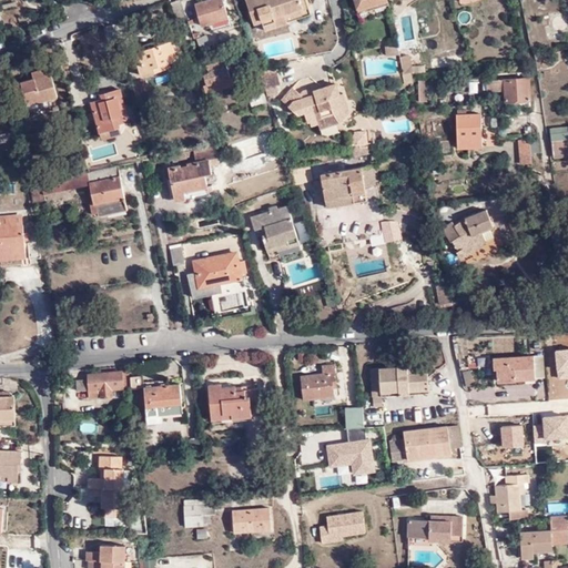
[(181,0),(173,0),(176,10),(184,8),(181,0)]
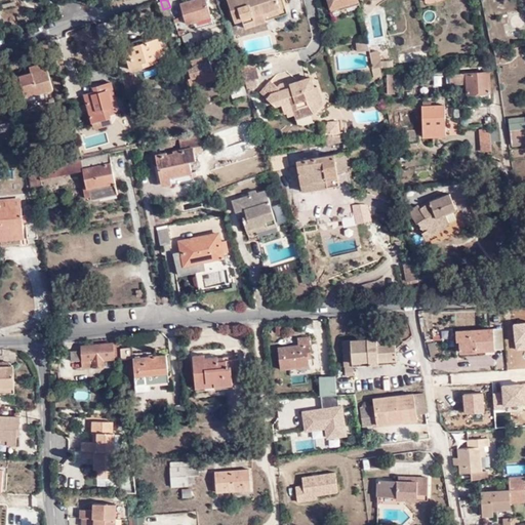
[(205,0),(191,0),(180,3),(187,24),(210,16),(205,0)]
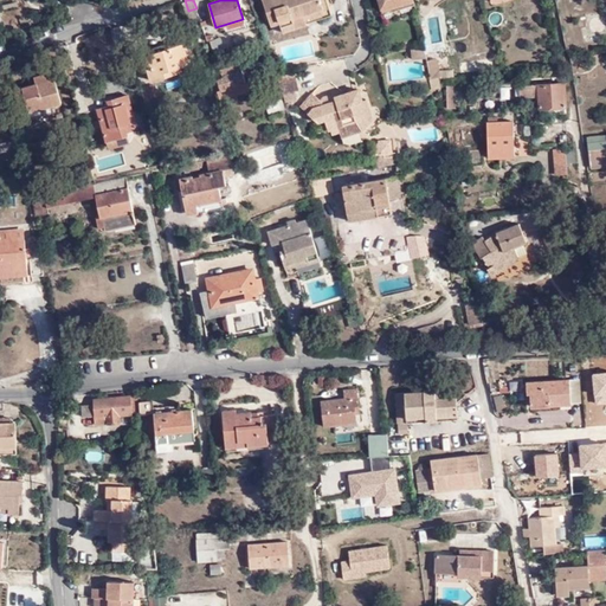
[(295,19),(330,6),(327,0),(262,0),(272,27),(281,24),(284,33),(298,28),(295,19)]
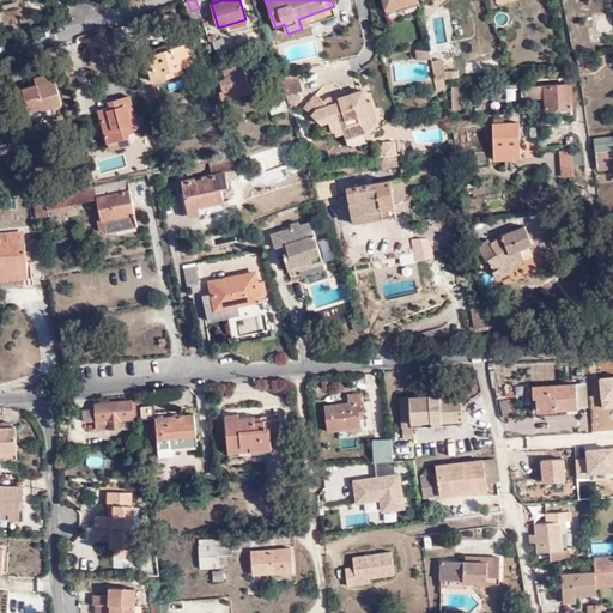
[(396,14),(394,5),(387,7),(389,17),(396,14)]
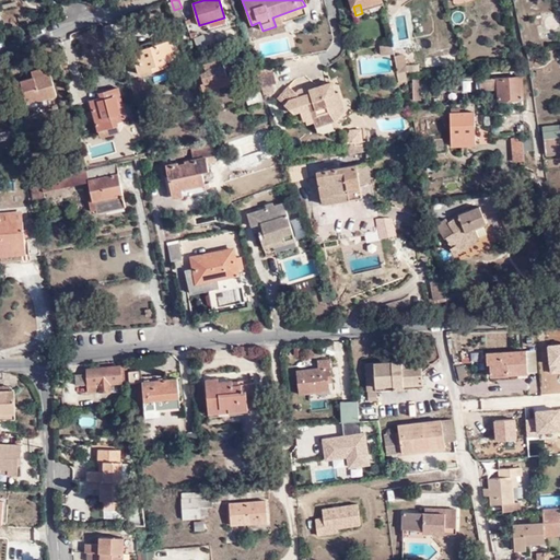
[(307,14),(305,6),(272,18),(276,26),(307,14)]
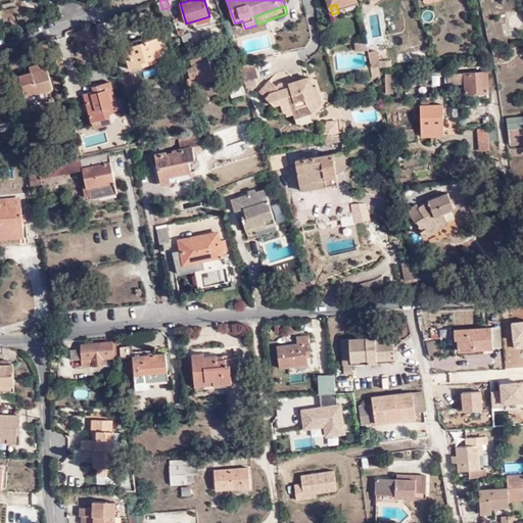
[(522,13),(508,15),(509,28),(522,26),(522,13)]
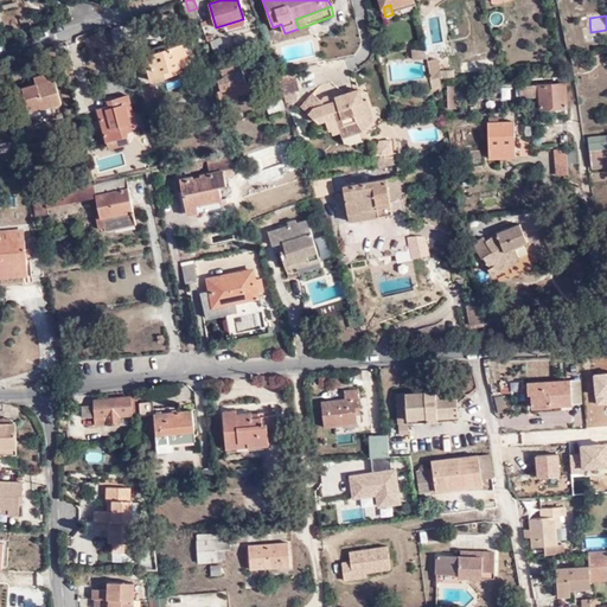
[(121,21),(112,25),(117,46),(127,44),(121,24),(121,21)]
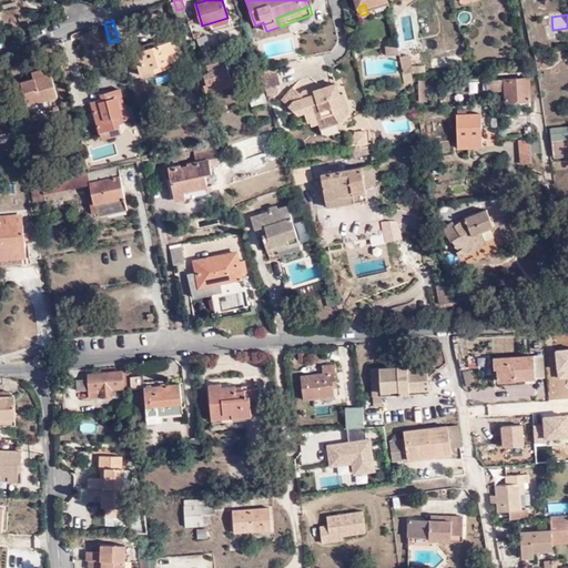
[(161,46),(148,50),(137,53),(143,75),(179,64),(172,42),(161,46)]
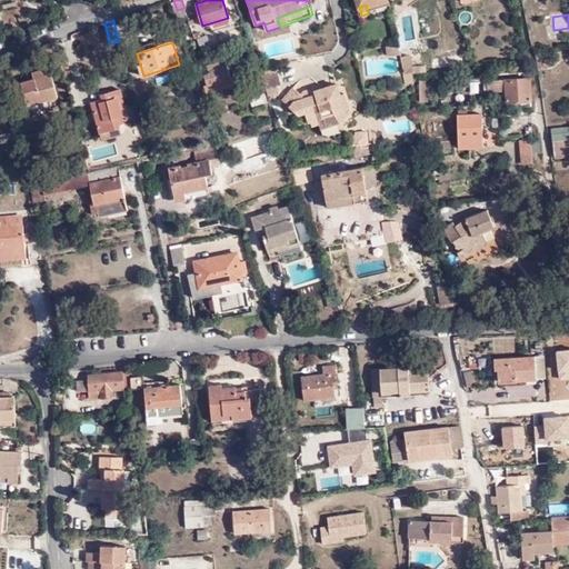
[(409,56),(399,58),(402,73),(409,73),(412,73),(412,67),(411,66),(409,56)]
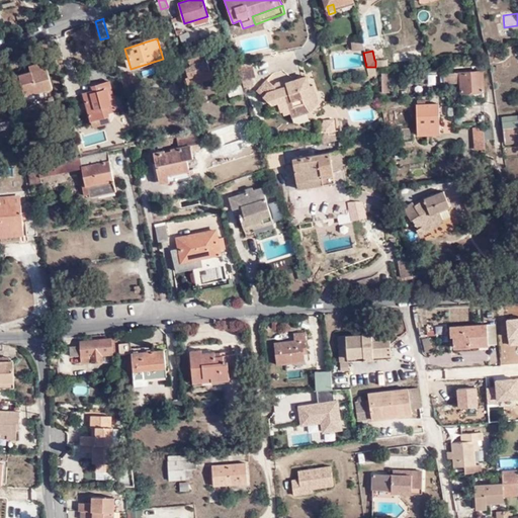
[(211,75),(204,54),(187,59),(189,65),(183,67),(186,75),(184,76),(186,83),(211,75)]
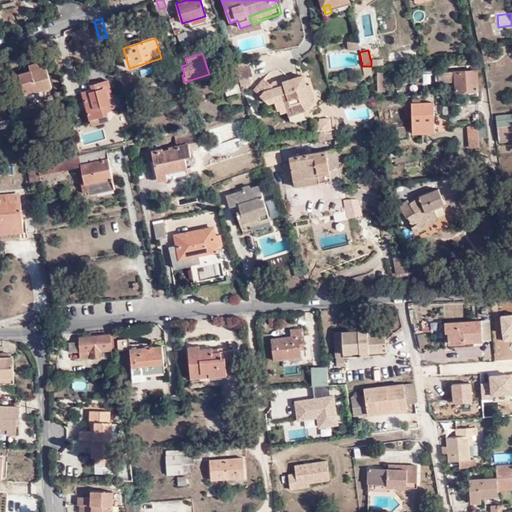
[(38,65),(31,67),(32,72),(47,68),(45,61),(37,63),(38,65)]
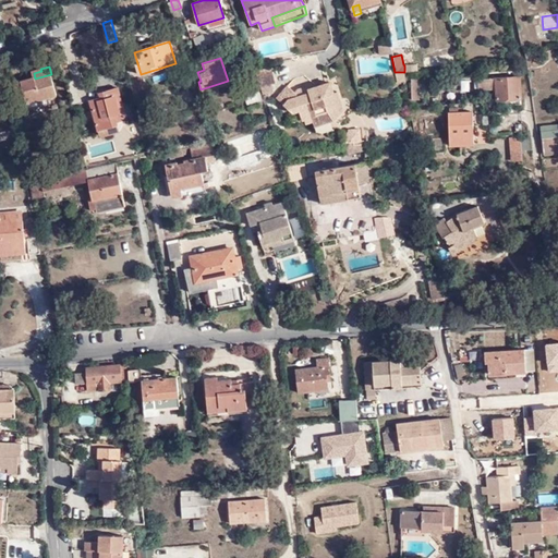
[(269,68),(254,72),(258,85),(273,81),(269,68)]
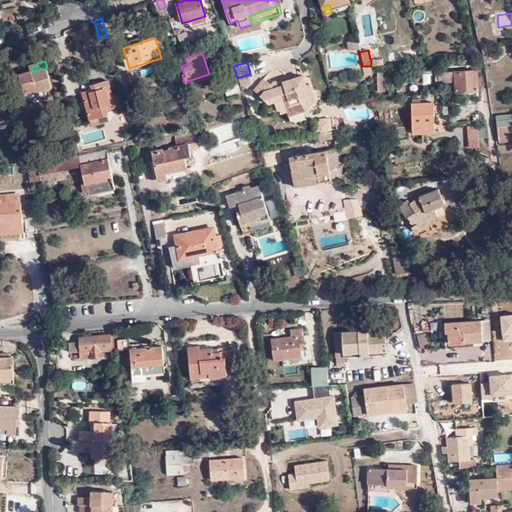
[(25,94),(44,89),(52,87),(47,68),(32,72),(20,75),(20,74),(14,76),(18,91),(24,90),(25,94)]
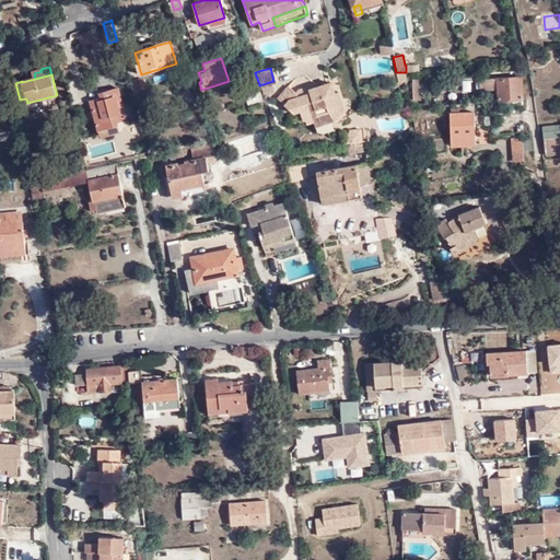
[(498,94),(498,100),(523,97),(521,74),(496,78),(498,94)]
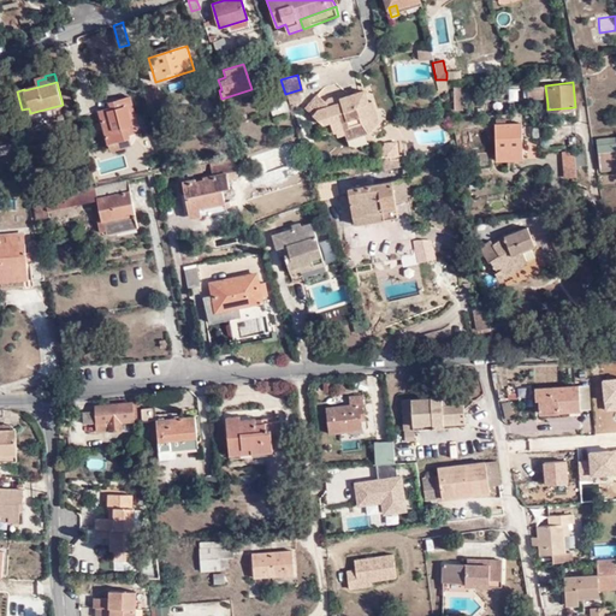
[(159,83),(143,87),(147,102),(164,99),(159,83)]
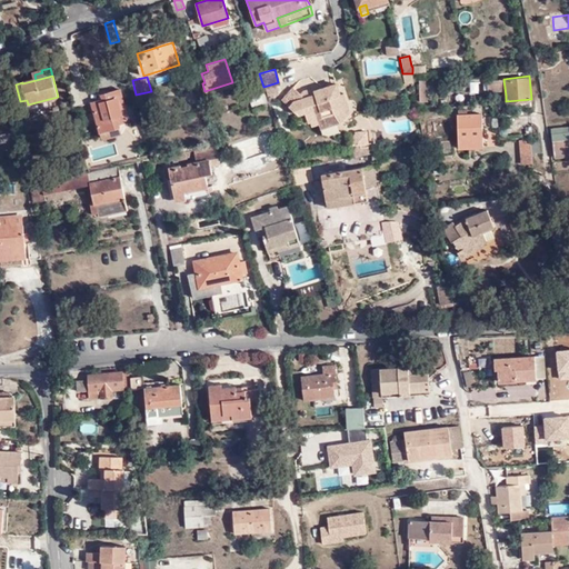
[(342,95),(339,82),(316,89),(315,87),(305,90),(301,93),(293,87),(283,98),(300,115),(307,111),(311,126),(319,123),(321,128),(341,121),(351,111),(346,93),(342,95)]
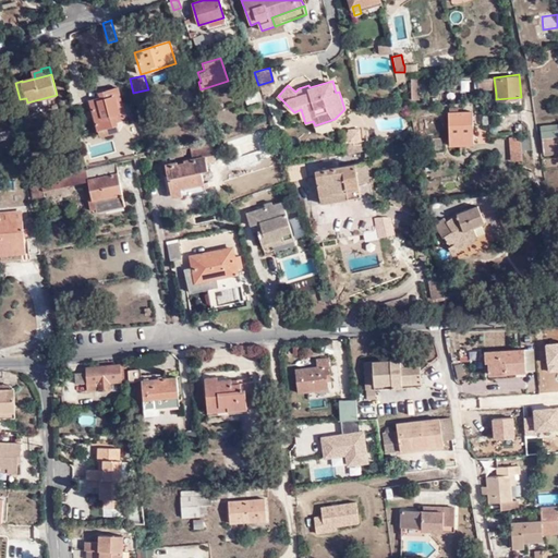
[(101,97),(91,100),(99,130),(120,124),(119,121),(128,119),(119,87),(100,92),(101,97)]
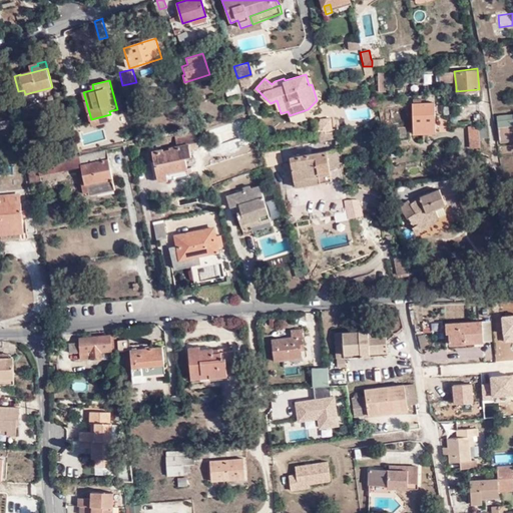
[(237,84),(223,88),(226,96),(240,92),(237,84)]
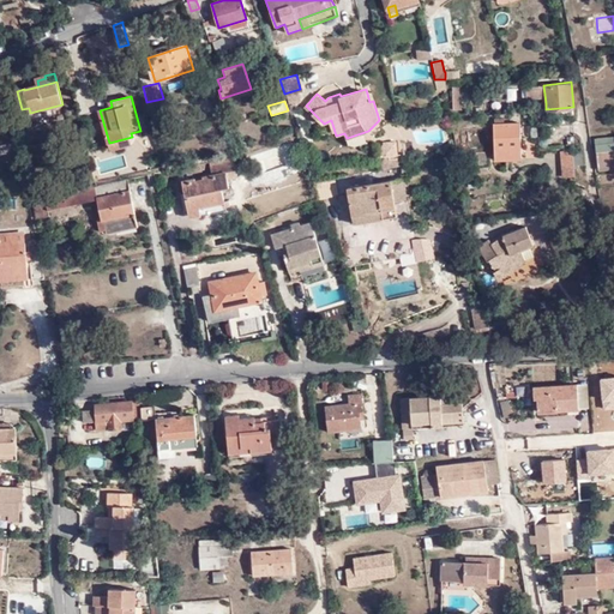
[(54,113),(53,107),(30,113),(29,108),(22,109),(24,121),(54,113)]
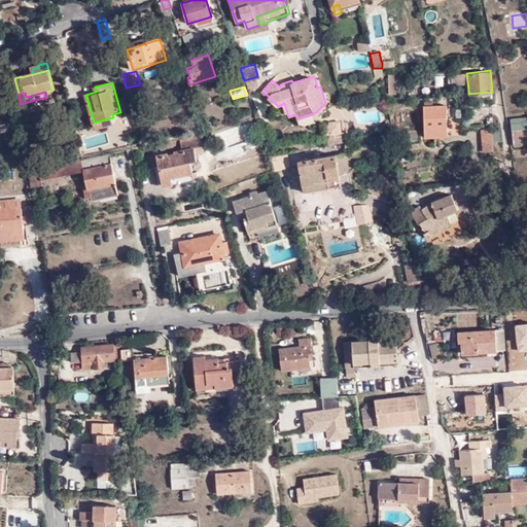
[(449,137),(447,106),(431,106),(431,102),(424,102),(424,107),(423,107),(424,137),(449,137)]
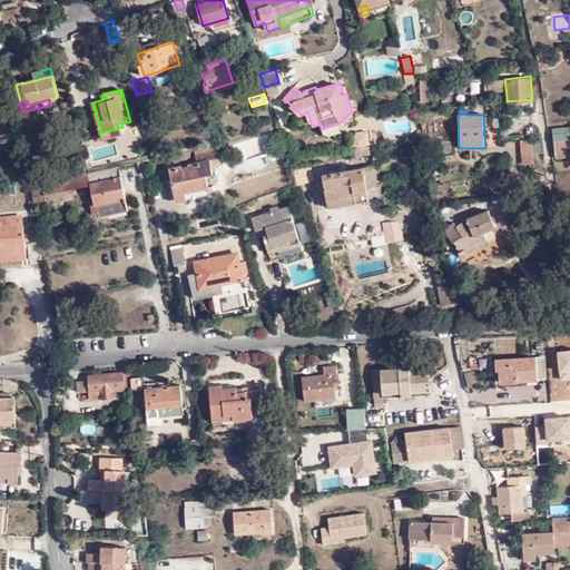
[(557,128),(557,134),(569,133),(569,126),(569,127),(569,121),(560,121),(559,127),(557,128)]
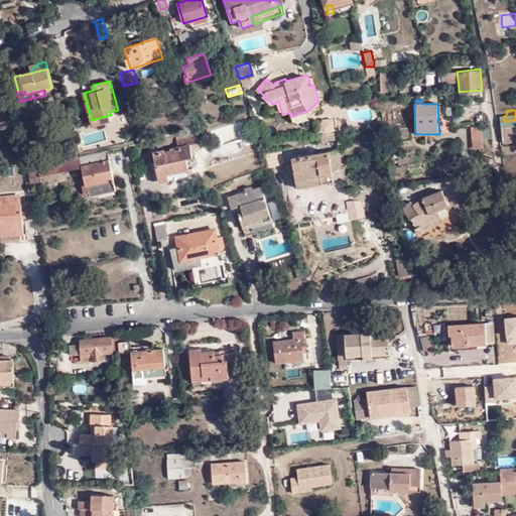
[(458,112),(448,112),(446,112),(447,120),(458,120),(458,112)]
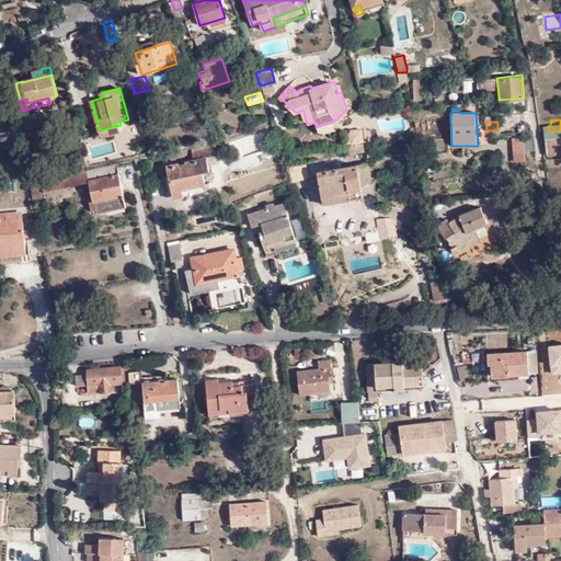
[(363,127),(351,128),(346,142),(347,153),(365,151),(363,127)]
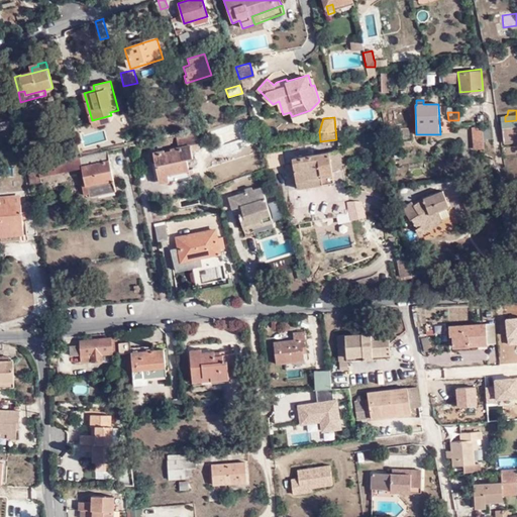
[(0,129),(15,127),(13,119),(0,121),(0,129)]
